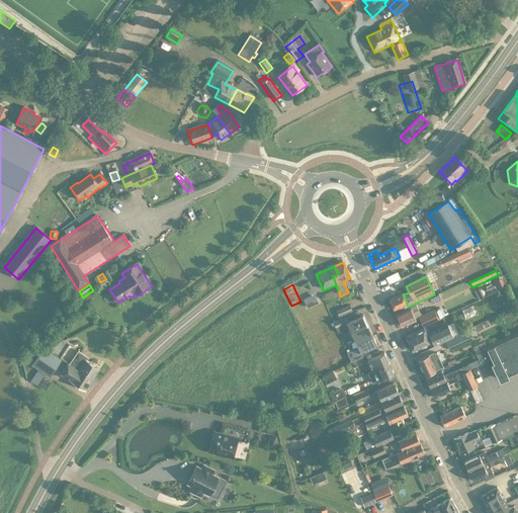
[(394,311),(400,308),(401,310),(408,307),(403,294),(390,302),(394,311)]
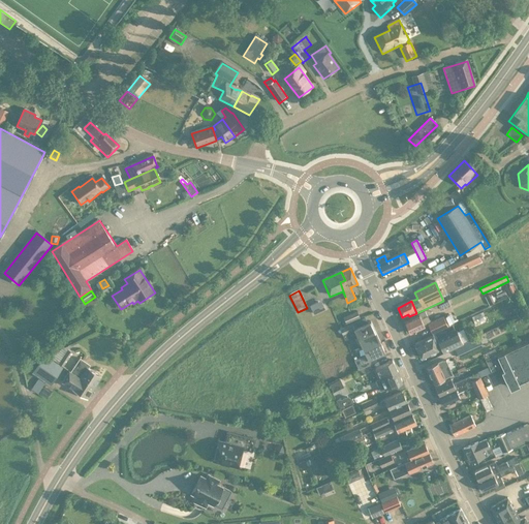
[(321,302),(309,308),(313,316),(324,310),(321,302)]
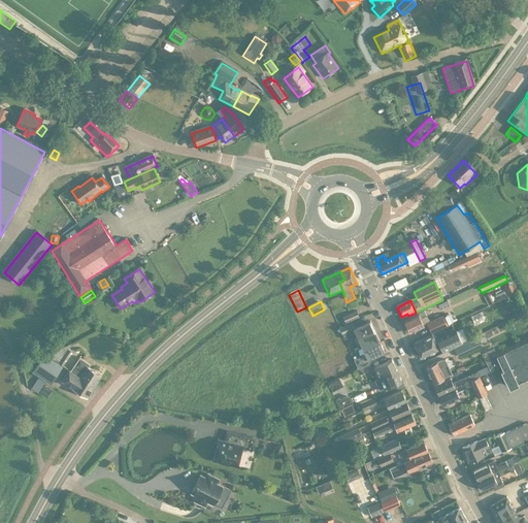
[(435,307),(429,309),(431,316),(437,314),(435,307)]
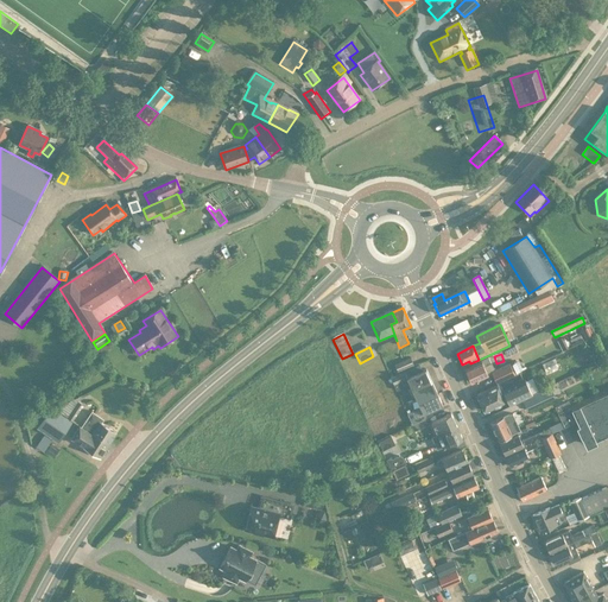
[(398,374),(415,367),(410,359),(394,366),(398,374)]
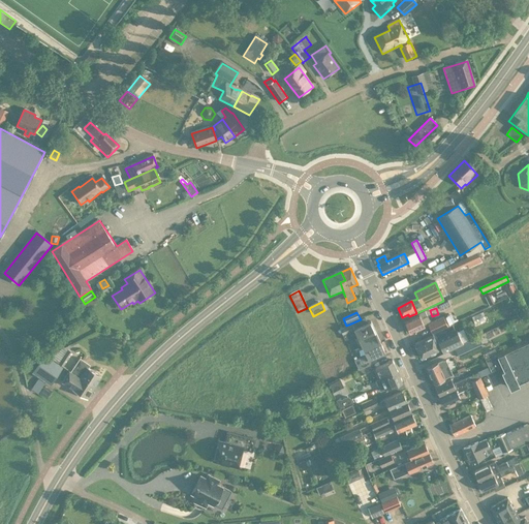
[(419,316),(405,322),(410,335),(425,329),(425,328),(428,326),(433,335),(432,335),(432,336),(448,328),(448,327),(454,325),(449,315),(443,317),(431,324),(426,313),(419,316)]
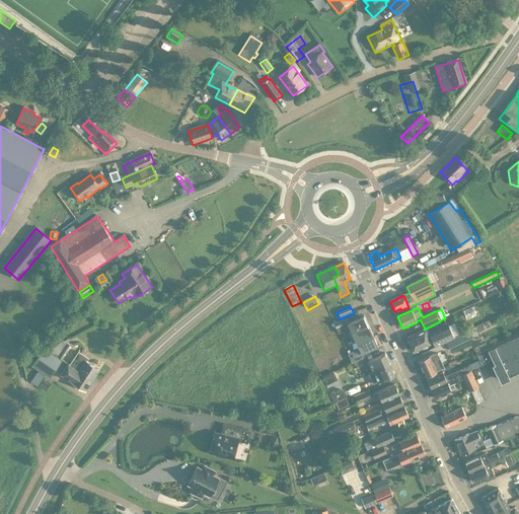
[(359,313),(334,324),(339,335),(350,329),(351,332),(367,323),(364,316),(361,318),(359,313)]
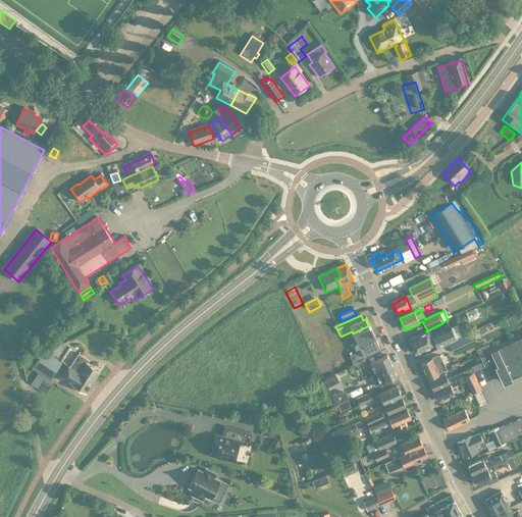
[(427,332),(410,341),(417,355),(435,346),(437,350),(457,341),(463,339),(457,326),(452,328),(448,321),(442,323),(426,331),(427,332)]
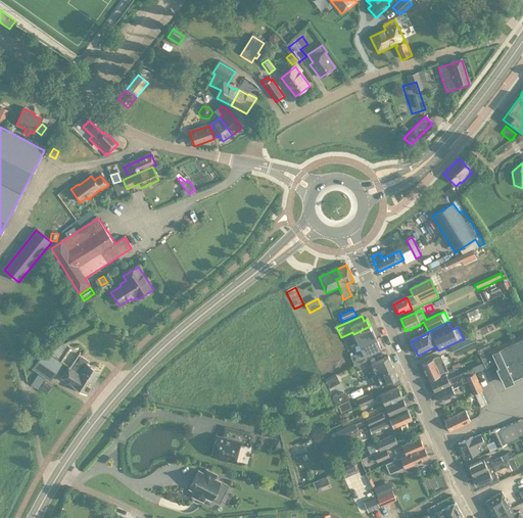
[(370,326),(353,334),(360,347),(376,340),(370,326)]
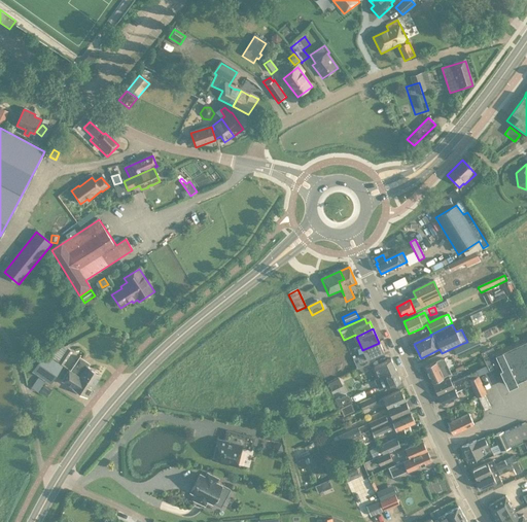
[(477,337),(453,349),(457,358),(482,347),(477,337)]
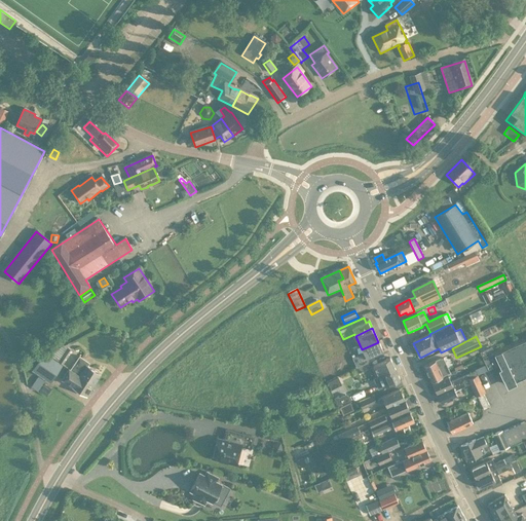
[(525,340),(494,356),(501,370),(499,372),(503,381),(505,380),(509,386),(525,378),(525,340)]
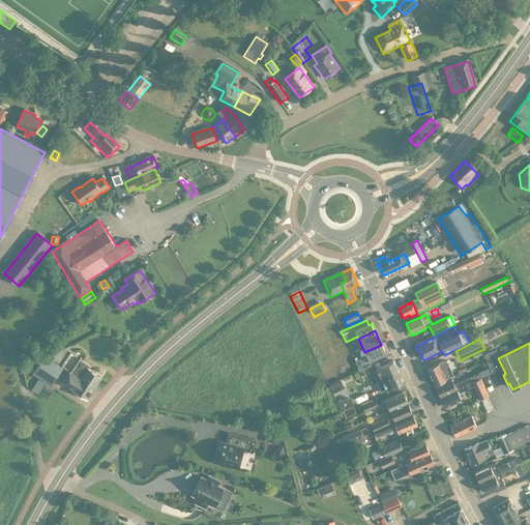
[(366,356),(355,361),(359,372),(370,367),(372,366),(371,362),(386,355),(381,345),(364,352),(366,356)]
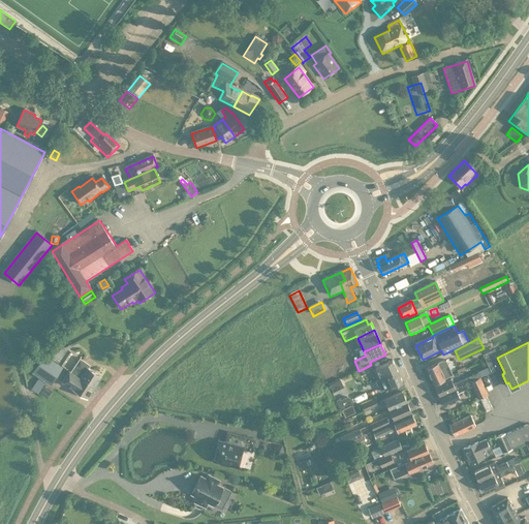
[(64,348),(57,352),(49,358),(60,366),(63,368),(68,360),(71,353),(64,348)]
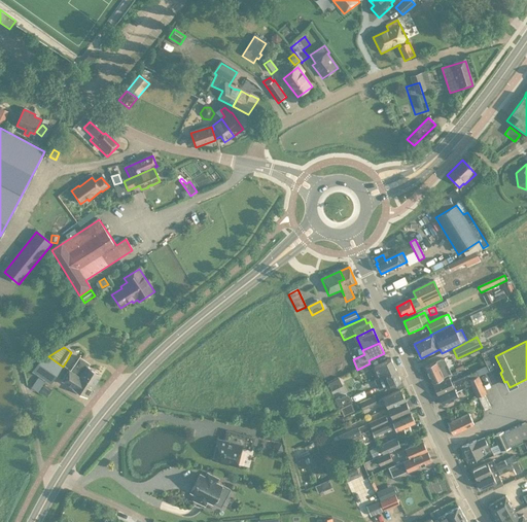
[(489,366),(495,362),(491,355),(485,358),(489,366)]
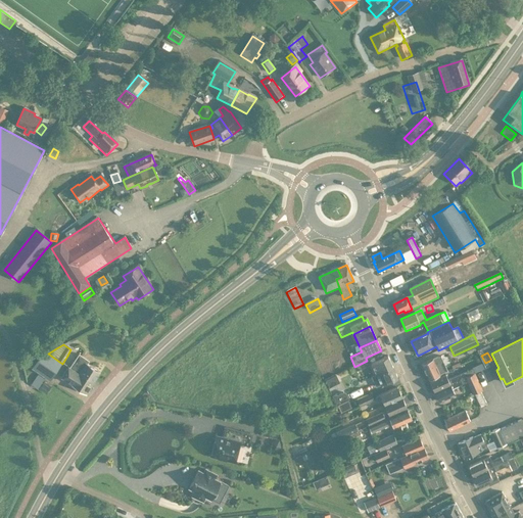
[(50,382),(62,365),(47,355),(37,360),(32,369),(50,382)]
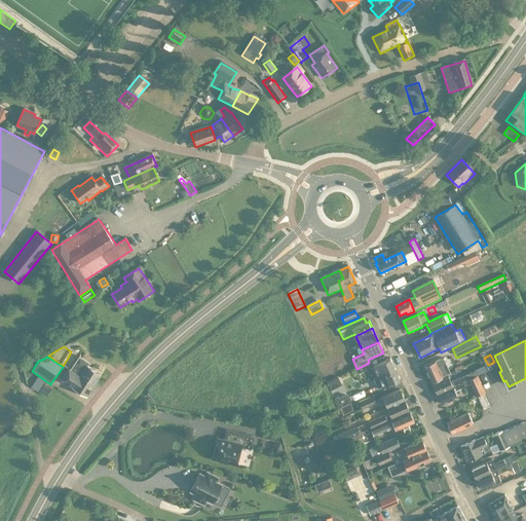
[(79,358),(70,371),(72,371),(79,376),(80,376),(95,385),(100,376),(87,368),(89,365),(79,358)]
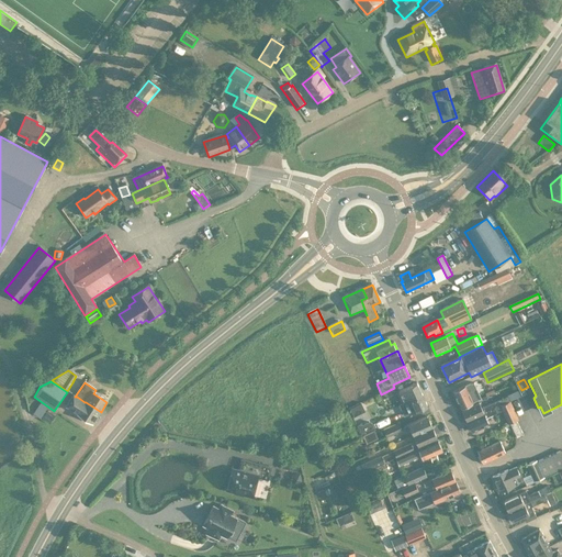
[(422,396),(417,385),(400,393),(404,403),(422,396)]
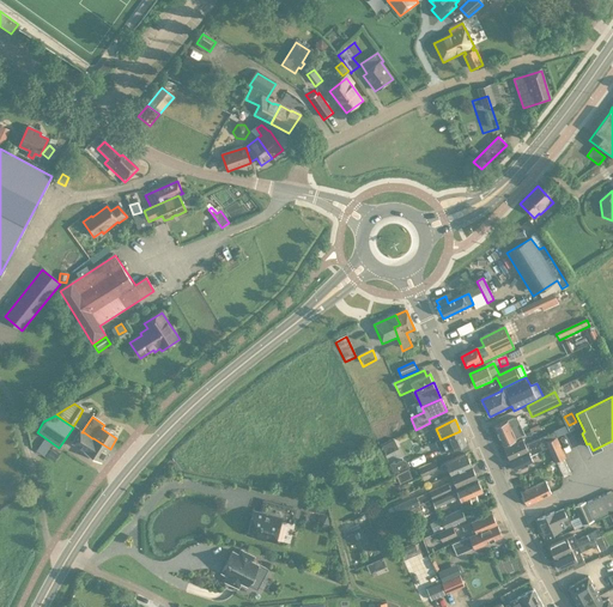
[(514,419),(495,428),(503,445),(525,436),(517,419),(514,419)]
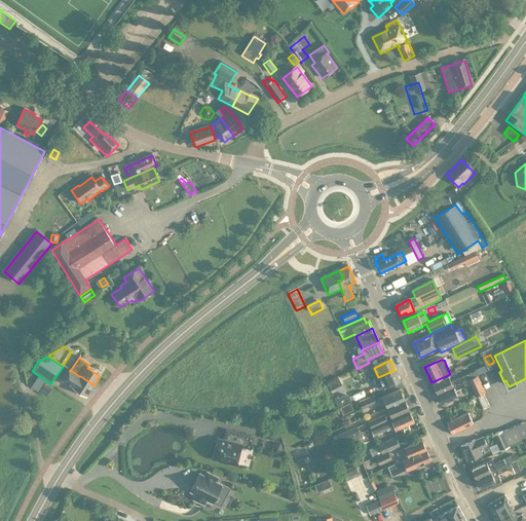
[(357,369),(355,369),(358,375),(369,370),(367,364),(357,369)]
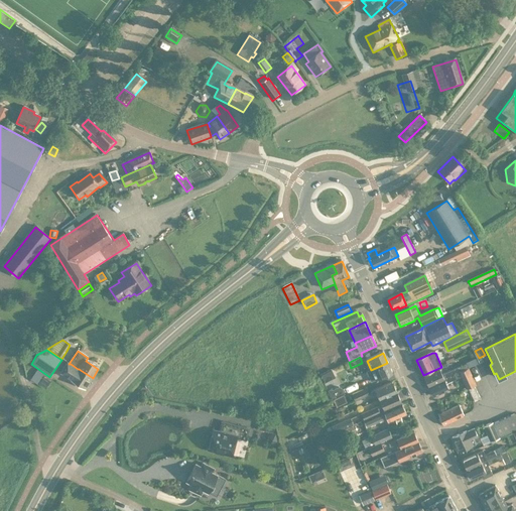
[(476,359),(466,364),(467,365),(468,370),(478,365),(476,359)]
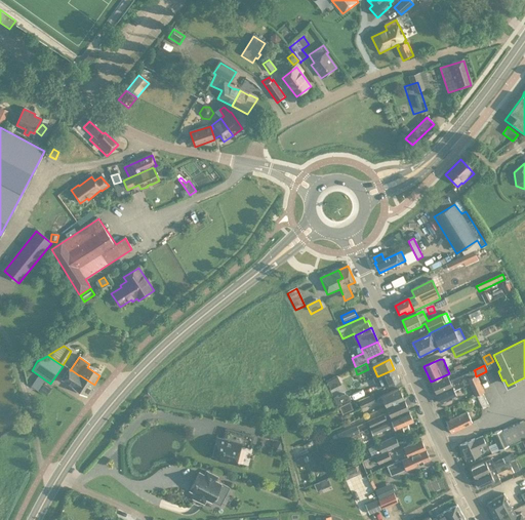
[(394,369),(377,376),(377,377),(372,380),(377,391),(399,381),(394,369)]
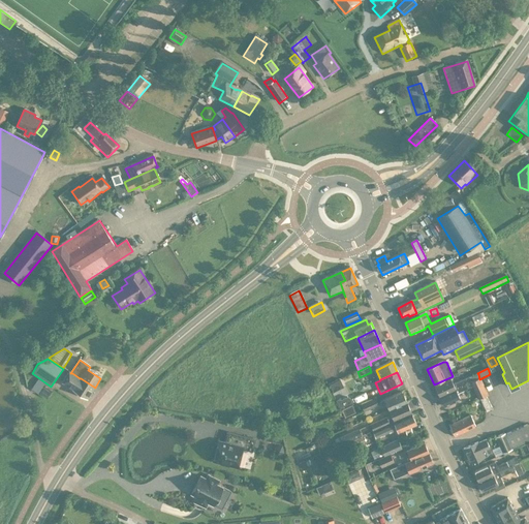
[(72,373),(70,373),(69,373),(62,383),(73,390),(72,391),(87,400),(95,388),(81,378),(80,378),(72,373)]
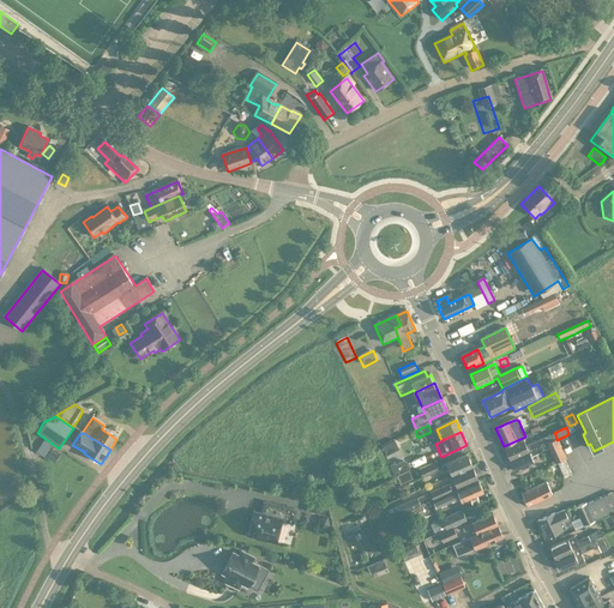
[(555,434),(540,441),(525,447),(523,443),(505,450),(510,462),(557,440),(555,434)]
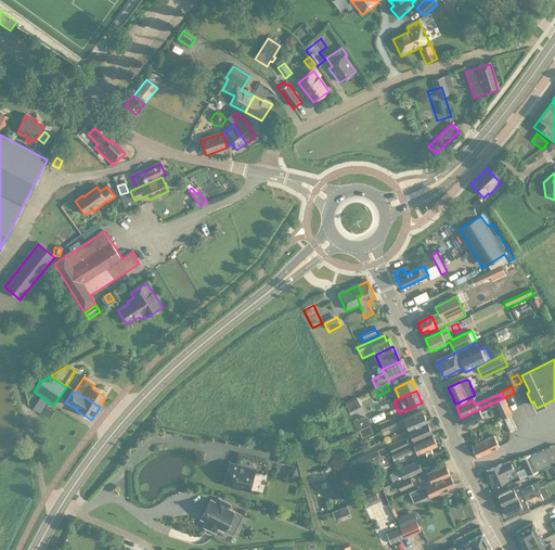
[(40,396),(31,406),(38,412),(47,403),(40,396)]
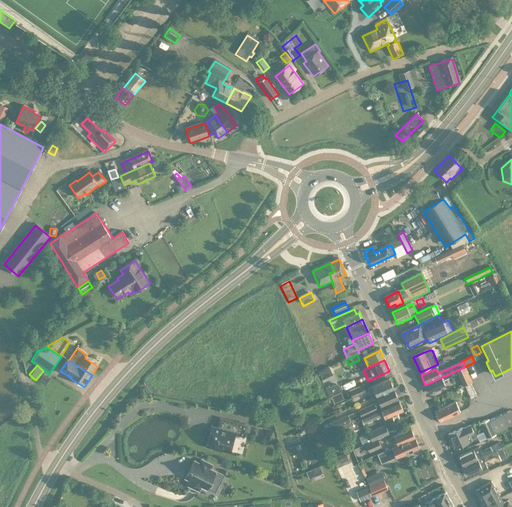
[(472,383),(464,367),(425,385),(430,394),(445,387),(442,382),(457,375),(463,388),(472,383)]
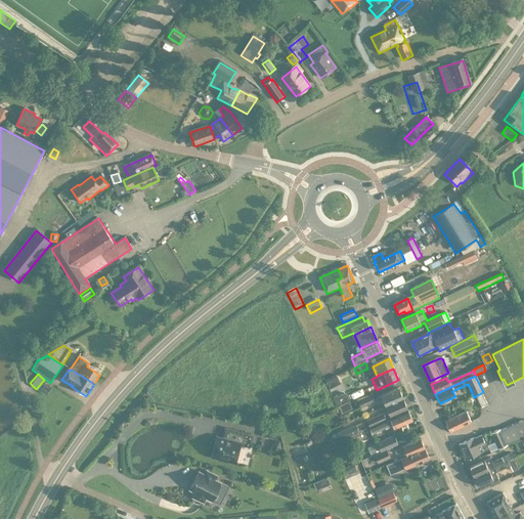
[(341,385),(337,377),(326,382),(330,390),(341,385)]
